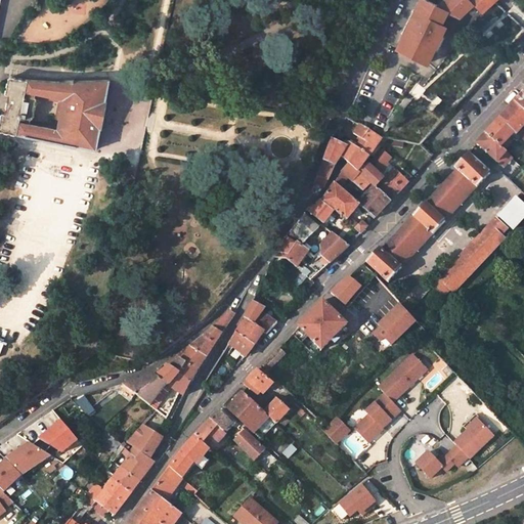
[(84,0),(75,5),(69,2),(61,5),(51,0),(46,0),(41,9),(34,13),(22,37),(40,46),(100,17),(108,0),(84,0)]
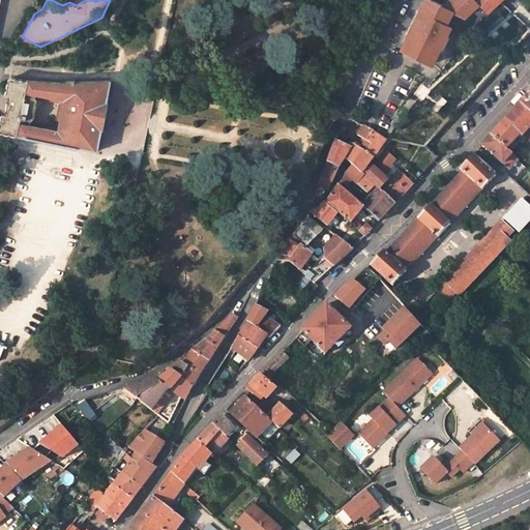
[(476,0),(446,0),(442,4),(433,0),(423,0),(403,49),(435,61),(458,11),(461,8),(466,13),(479,2),(476,0)]
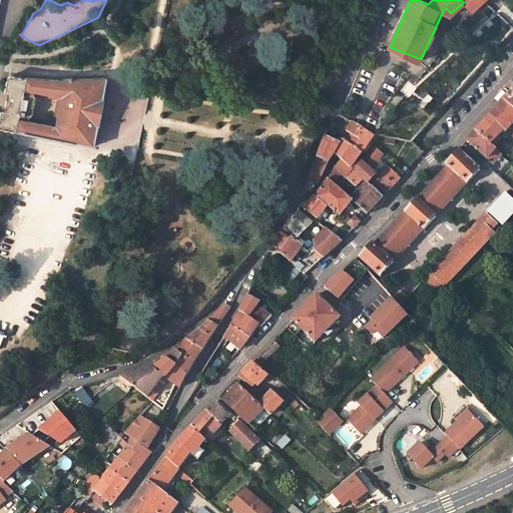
[(472,11),(483,0),(461,0),(464,2),(472,11)]
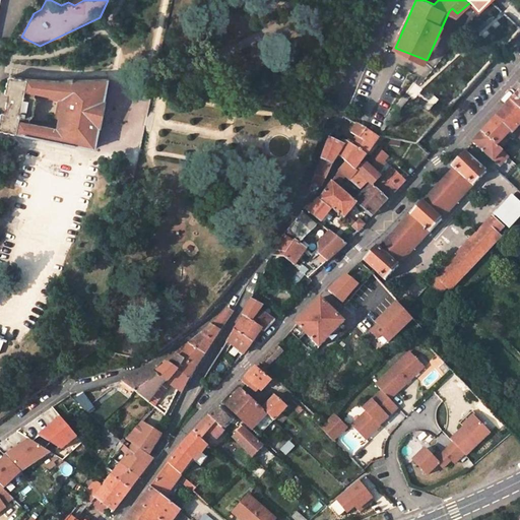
[(0,123),(0,126),(2,129),(94,148),(108,79),(53,83),(13,75),(12,75),(9,79),(6,95),(10,96),(7,113),(2,112),(0,123)]
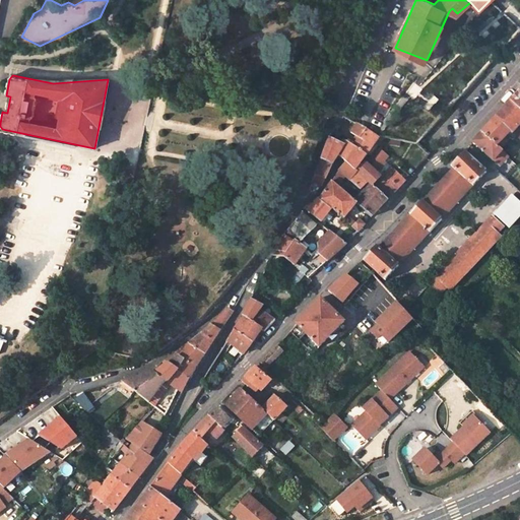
[(519,91),(511,101),(519,109),(519,91)]
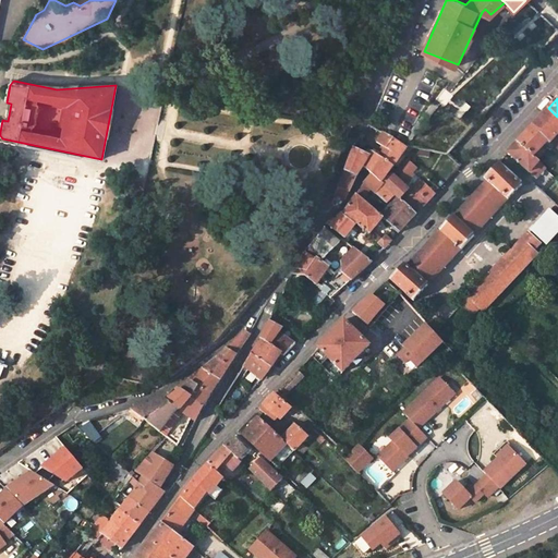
[(557,117),(548,108),(532,126),(548,141),(550,142),(557,133),(557,117)]
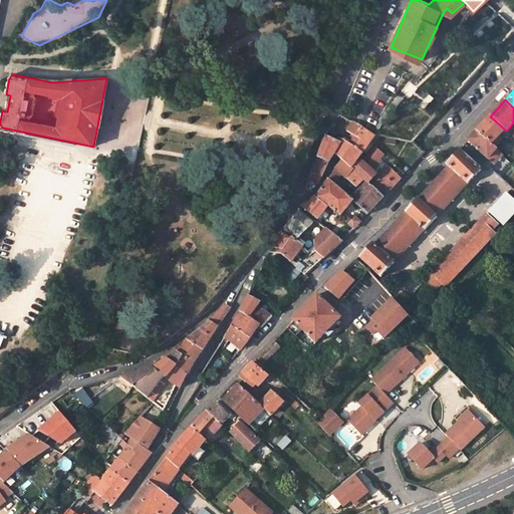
[(505,130),(490,116),(477,131),(494,148),(500,143),(496,139),(505,130)]
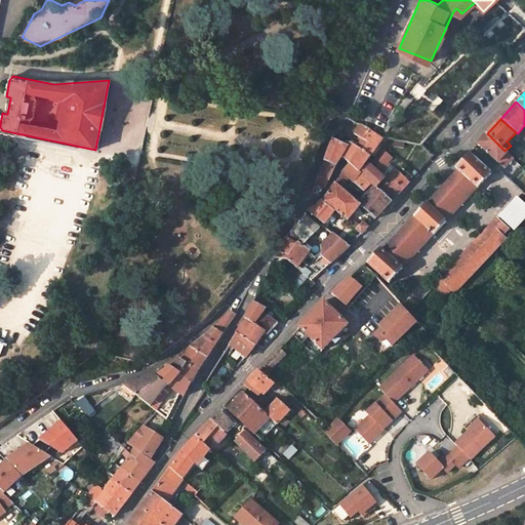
[(385,143),(387,140),(384,137),(360,124),(355,132),(362,138),(356,147),(370,155),(380,142),(385,143)]
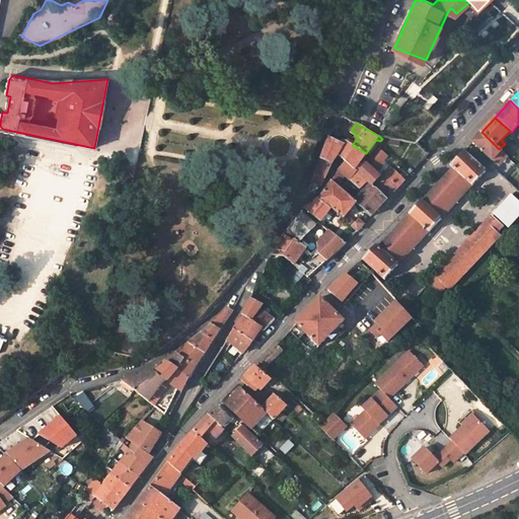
[(499,149),(482,132),(472,142),(493,160),(500,165),(507,156),(499,149)]
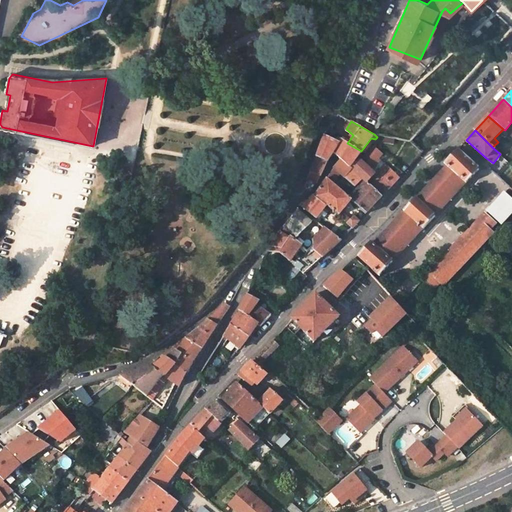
[(328,159),(332,153),(339,142),(338,141),(325,134),(319,148),(316,156),(327,161),(328,159)]
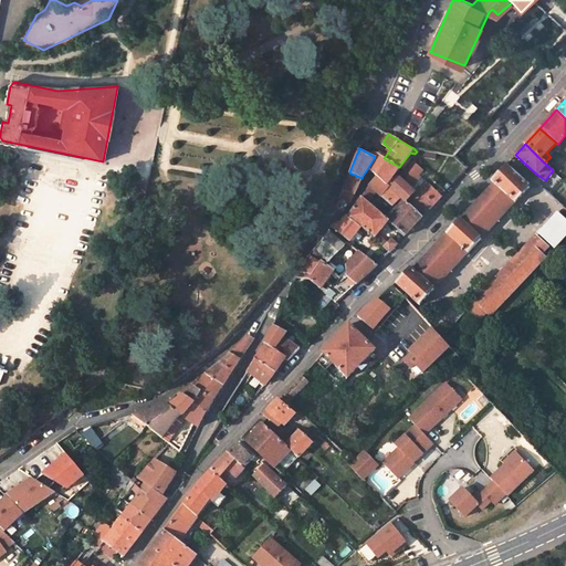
[(435,153),(413,148),(417,152),(421,156),(435,158),(435,153)]
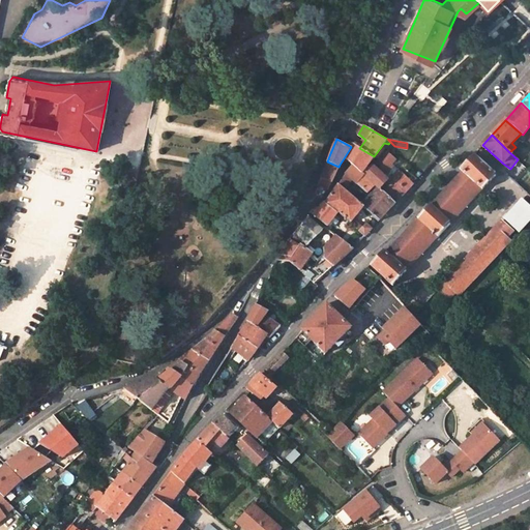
[(366,167),(374,156),(359,148),(352,143),(350,146),(351,147),(344,158),(352,166),(361,173),(366,167)]
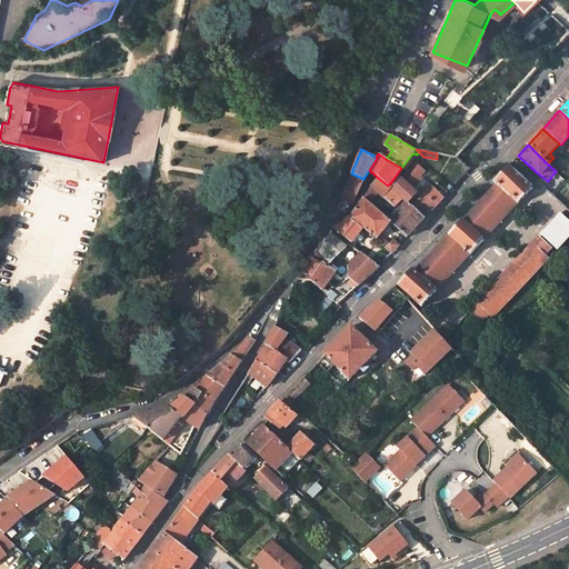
[(413,160),(409,167),(420,177),(425,170),(413,160)]
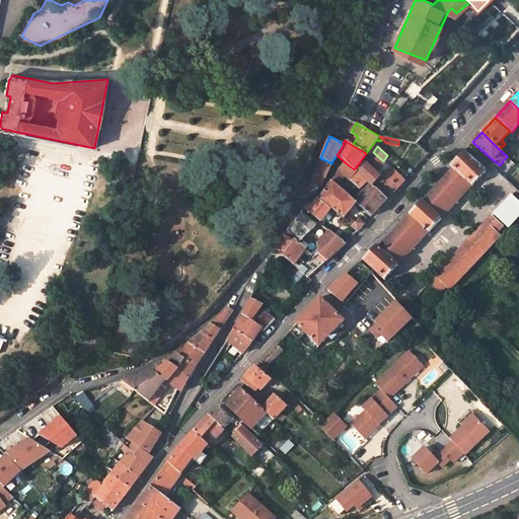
[(385,279),(397,266),(393,261),(425,228),(429,232),(441,219),(436,215),(467,180),(472,186),(485,171),(463,151),(450,164),(453,166),(423,201),(421,200),(409,212),(410,213),(378,246),(376,243),(362,258),(385,279)]
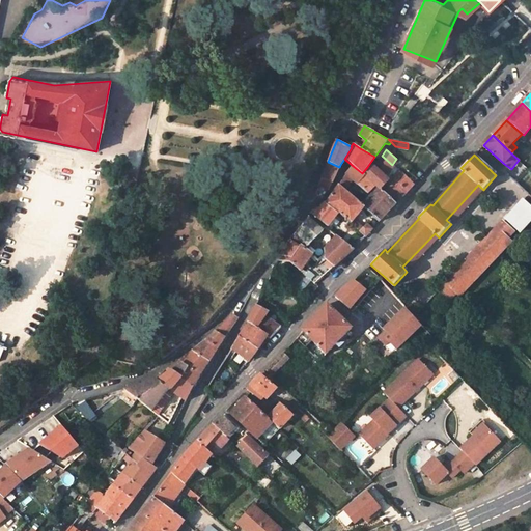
[(384,175),(392,165),(382,156),(376,164),(380,167),(378,170),(384,175)]
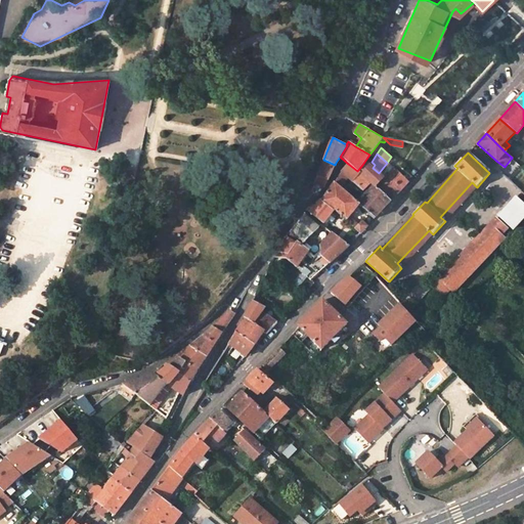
[(326,179),(335,165),(323,160),(319,169),(317,175),(326,179)]
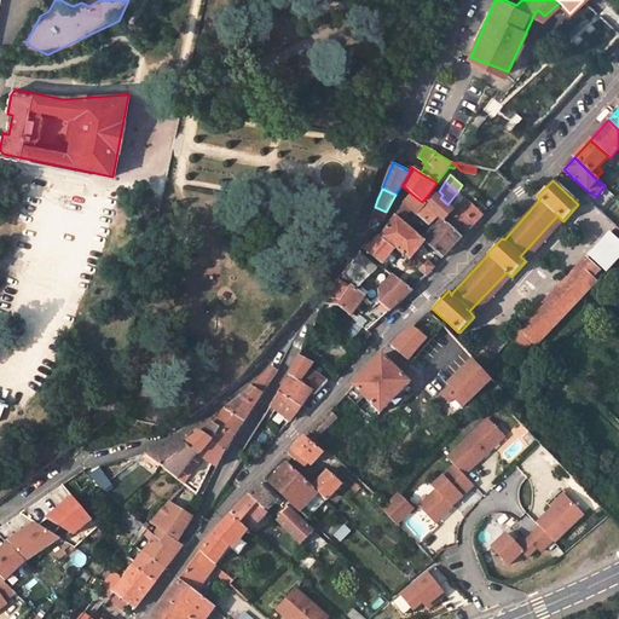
[(437,215),(422,202),(411,194),(403,203),(410,209),(428,224),(437,215)]
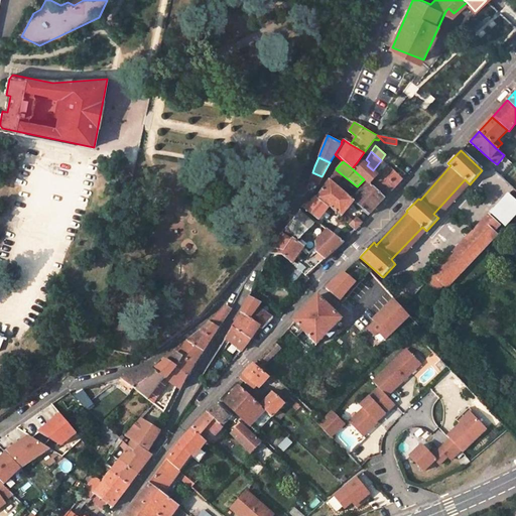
[(367,182),(369,184),(378,175),(373,170),(367,165),(362,161),(359,164),(357,162),(352,168),(364,179),(367,182)]
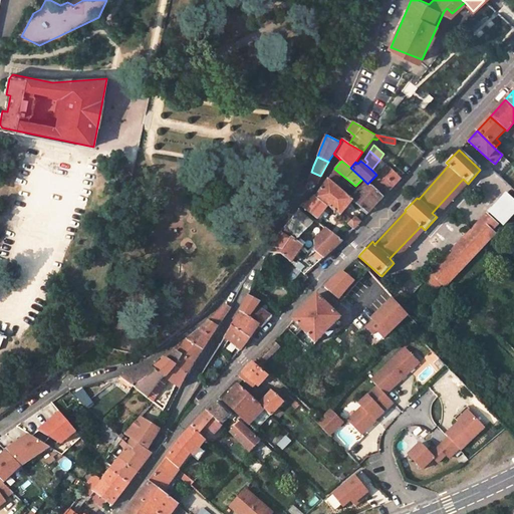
[(387,164),(376,175),(367,184),(382,198),(402,177),(387,164)]
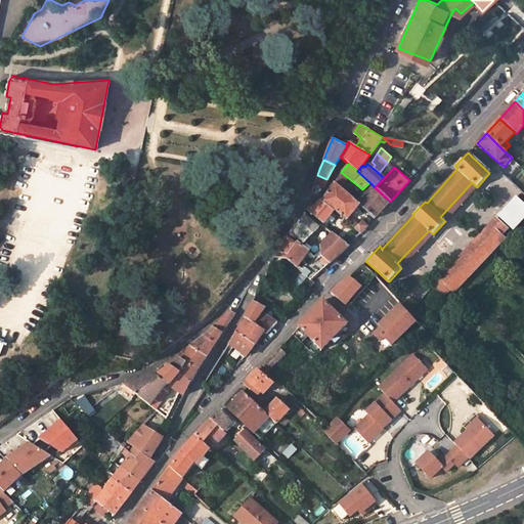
[(347,177),(341,172),(334,183),(340,188),(347,177)]
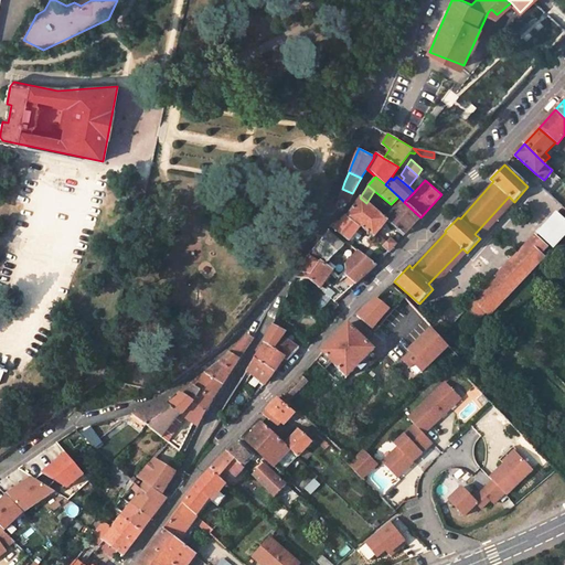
[(348,201),(352,193),(343,190),(340,196),(348,201)]
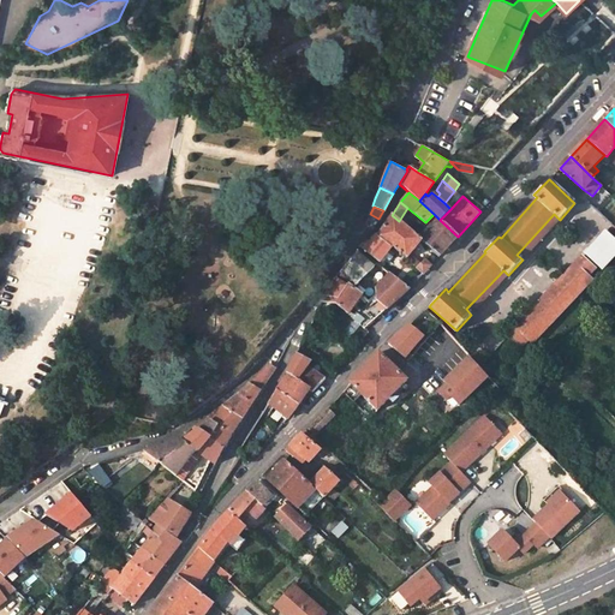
[(517,255),(523,260),(560,220),(554,214),(517,255)]
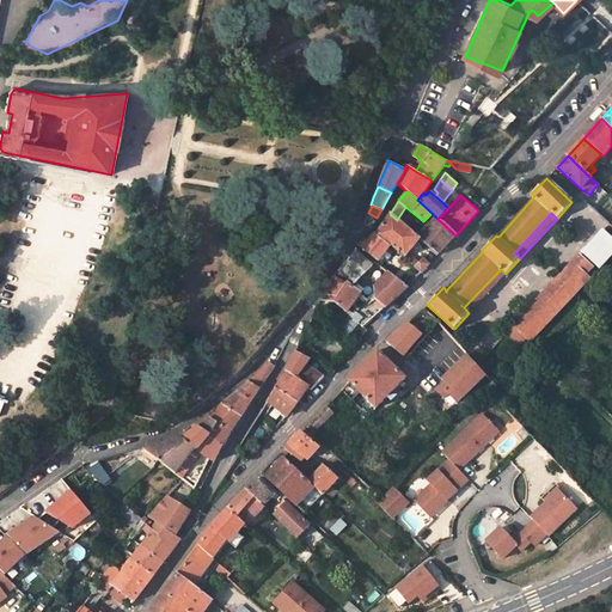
[(397,220),(390,214),(379,230),(375,233),(391,246),(404,257),(409,252),(418,239),(416,237),(397,220)]
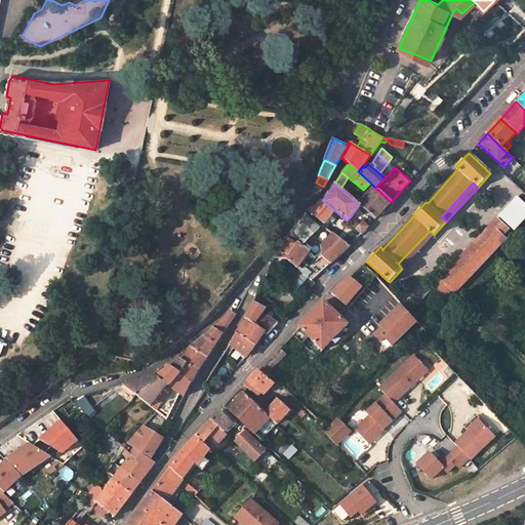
[(374,218),(391,202),(375,188),(373,186),(357,203),(359,205),(374,218)]
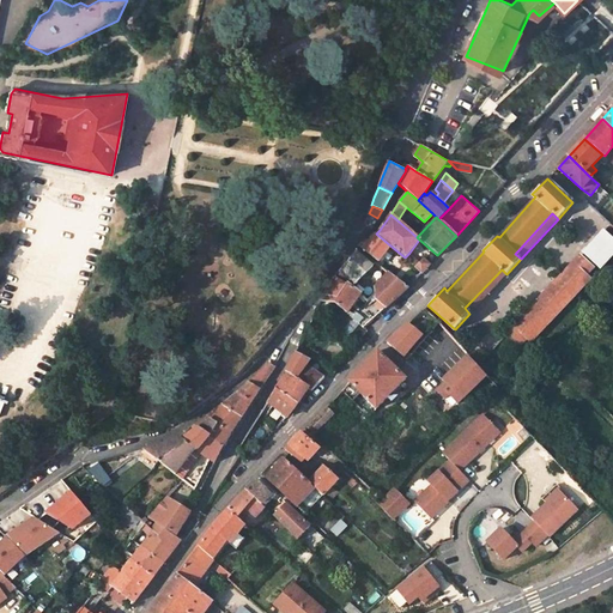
[(378,260),(392,247),(376,234),(375,232),(363,242),(360,244),(378,260)]
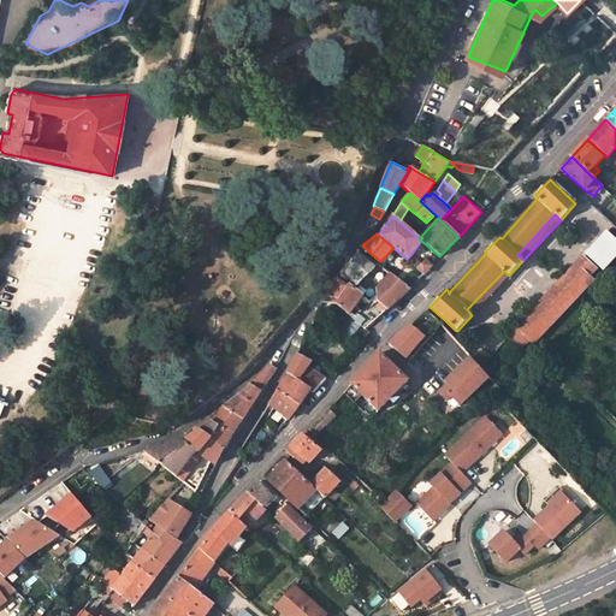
[(615,240),(609,234),(588,255),(603,268),(615,254),(615,240)]
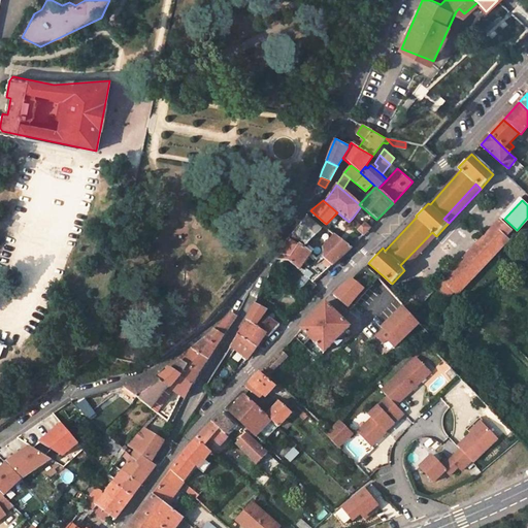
[(302,246),(303,248),(307,242),(320,227),(307,216),(295,229),(290,237),(302,246)]
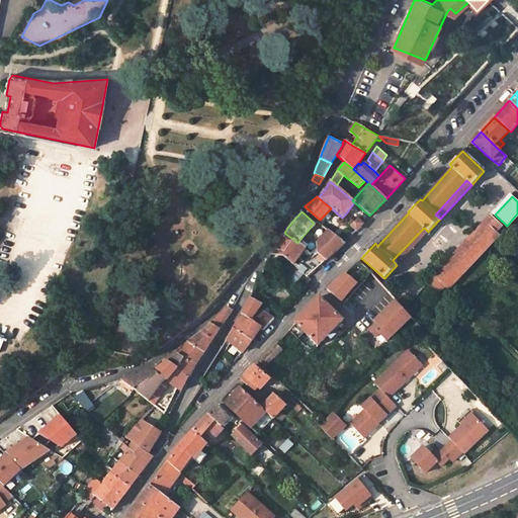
[(346,213),(342,218),(351,226),(355,221),(346,213)]
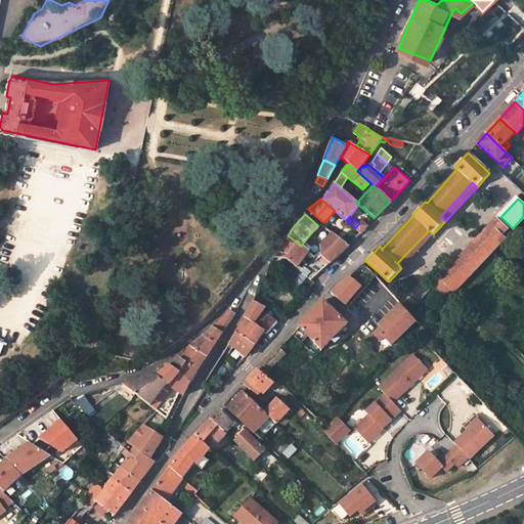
[(359,223),(355,228),(360,232),(367,225),(361,221),(359,223)]
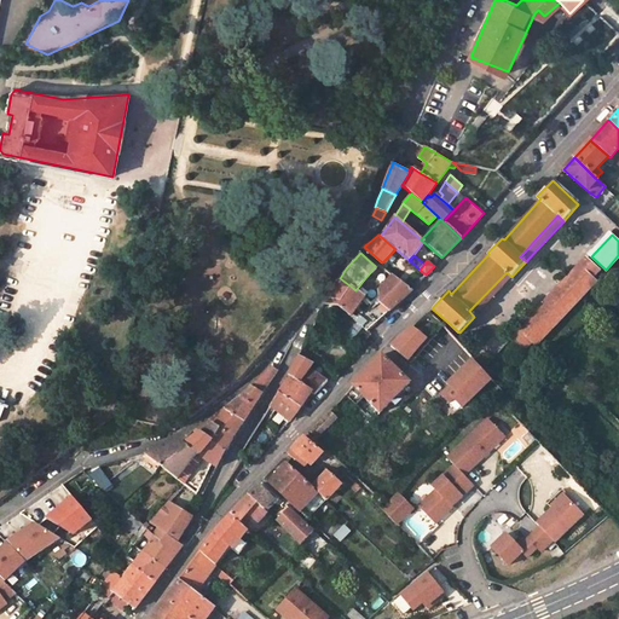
[(585,262),(577,271),(595,289),(599,287),(591,281),(597,275),(585,262)]
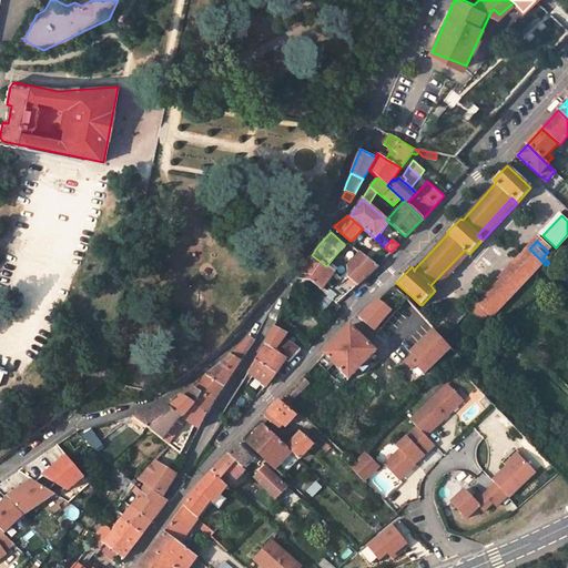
[(477,302),(494,318),(546,265),(529,249),(477,302)]
